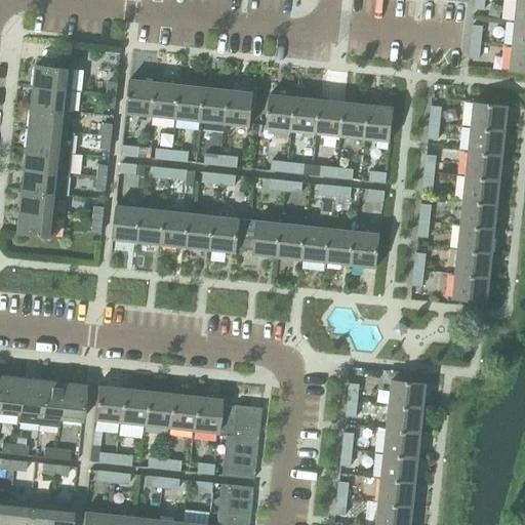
[(485,0),(475,0),(475,8),(485,9),(485,0)]
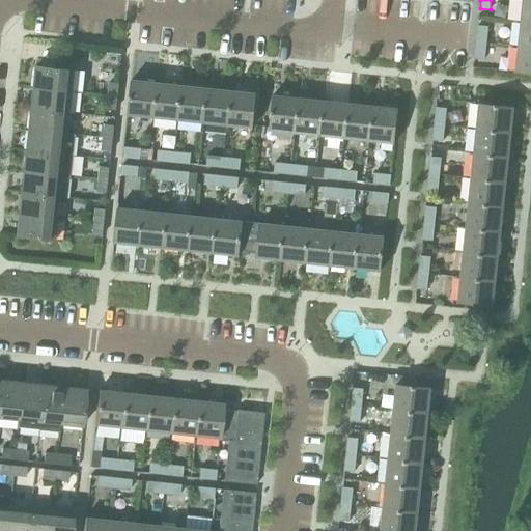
[(530,0),(524,0),(522,21),(530,22),(530,0)]
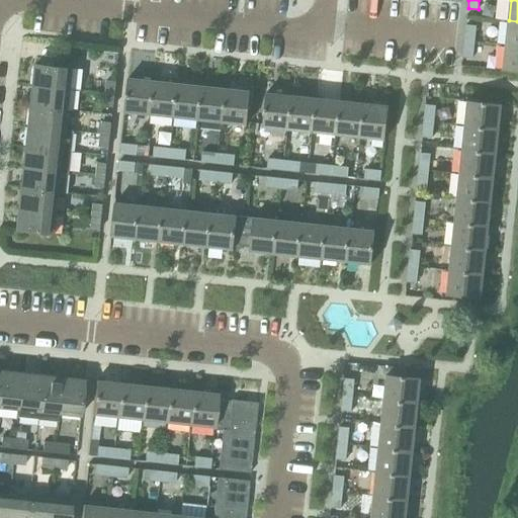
[(517,21),(509,20),(507,45),(517,46),(517,21)]
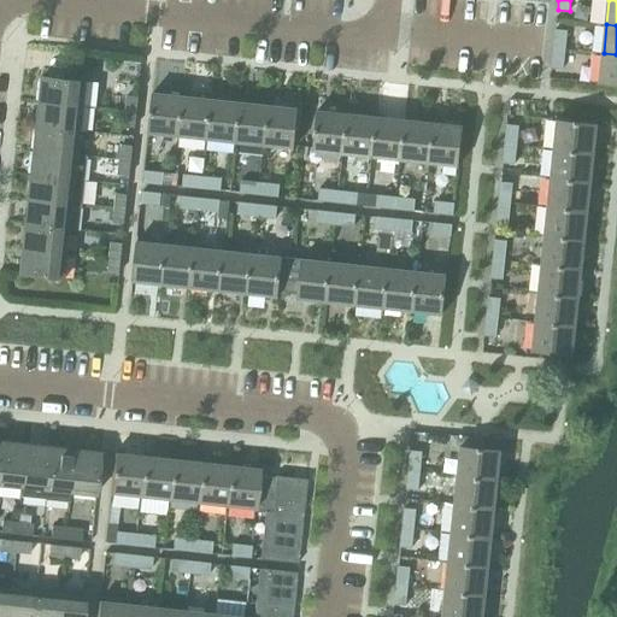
[(557,29),(554,48),(565,50),(568,30),(557,29)]
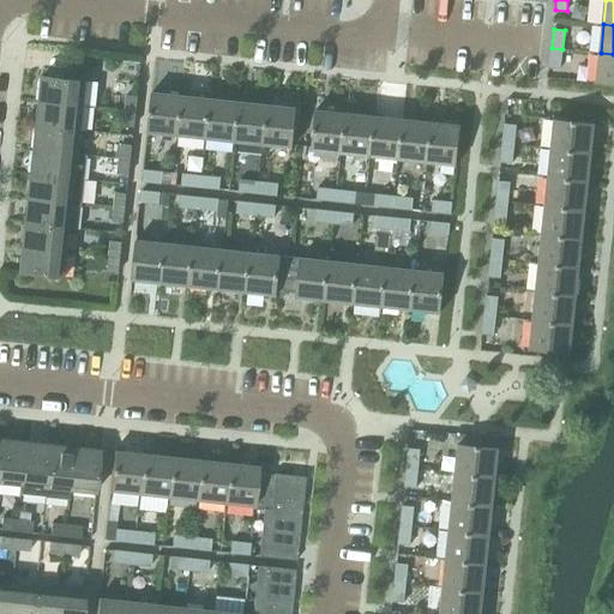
[(563,49),(552,48),(549,67),(561,68),(563,49)]
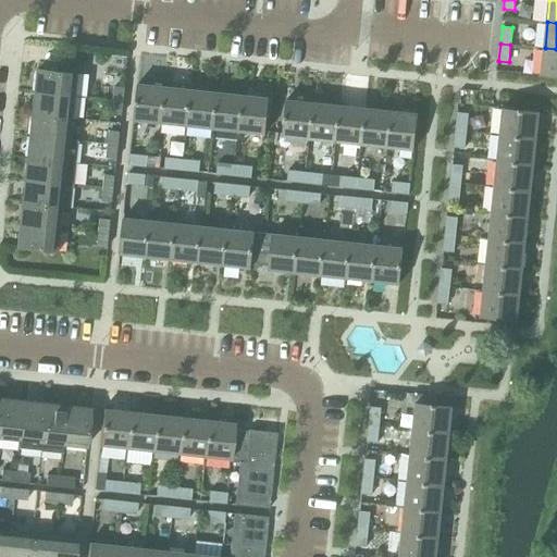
[(556,49),(545,48),(542,75),(556,76),(556,49)]
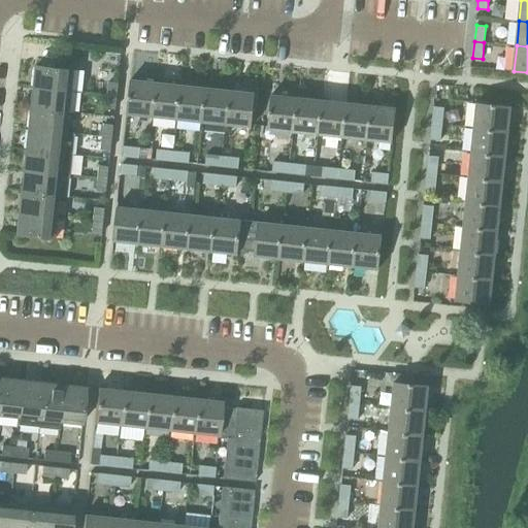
[(37,65),(35,87),(78,91),(83,92),(85,70),(74,69),(37,65)]
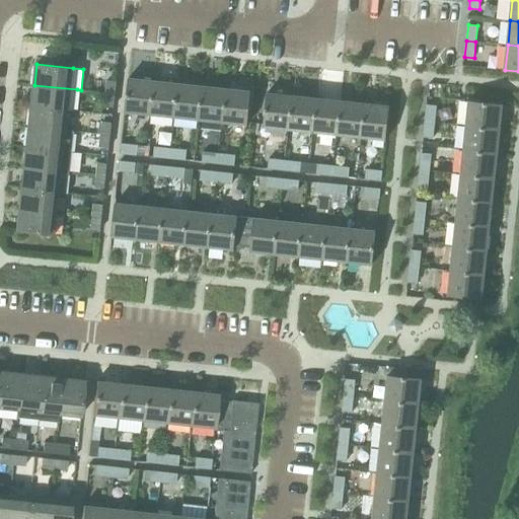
[(126,110),(150,114),(154,80),(129,78),(126,110)]
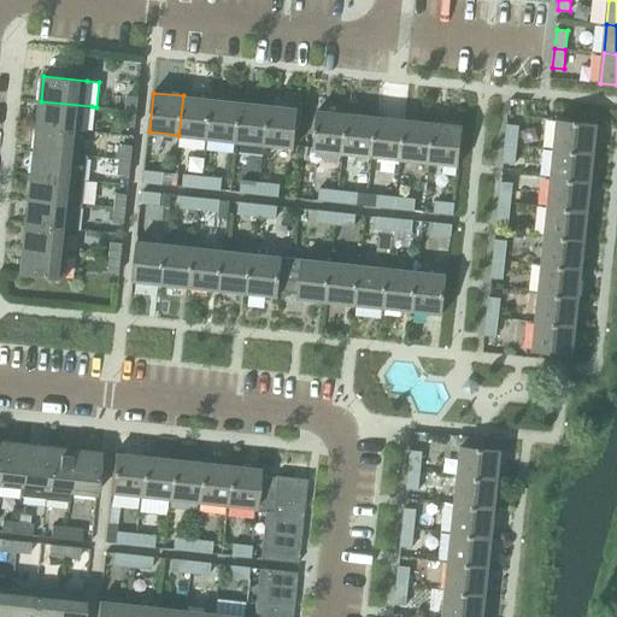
[(128,95),(127,110),(137,111),(139,97),(128,95)]
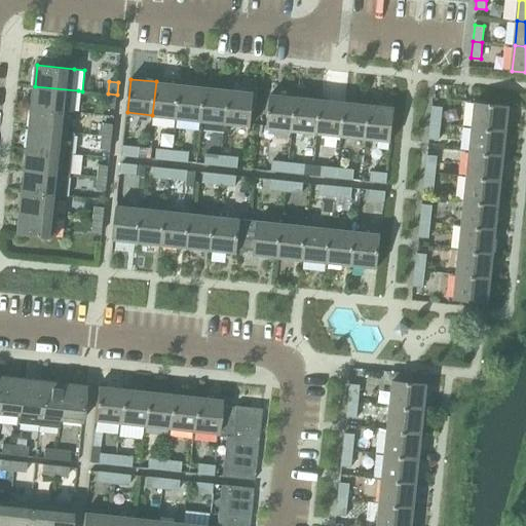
[(152,115),(177,118),(181,84),(158,81),(156,81),(152,115)]
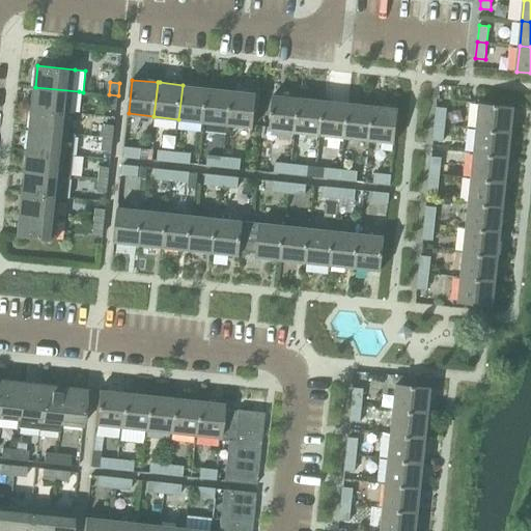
[(178,119),(203,121),(207,87),(183,85),(178,119)]
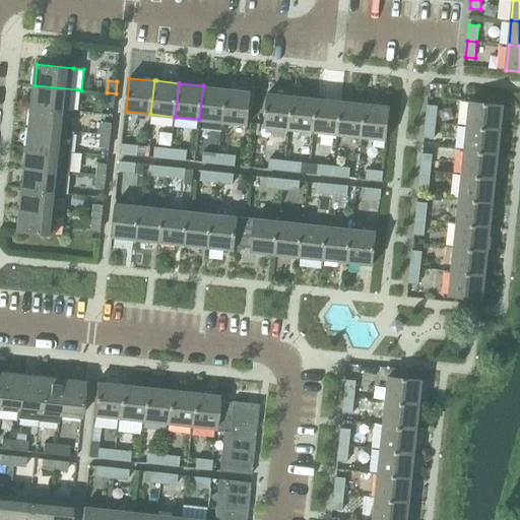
[(35,85),(33,106),(69,110),(74,111),(77,89),(35,85)]
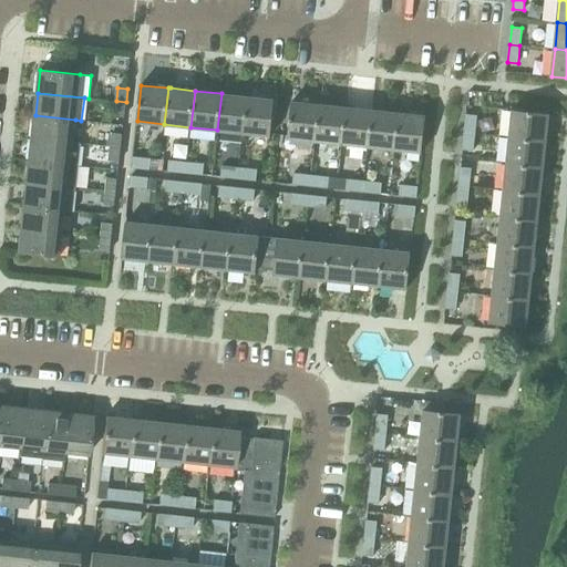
[(217,130),(244,133),(248,96),(222,93),(217,130)]
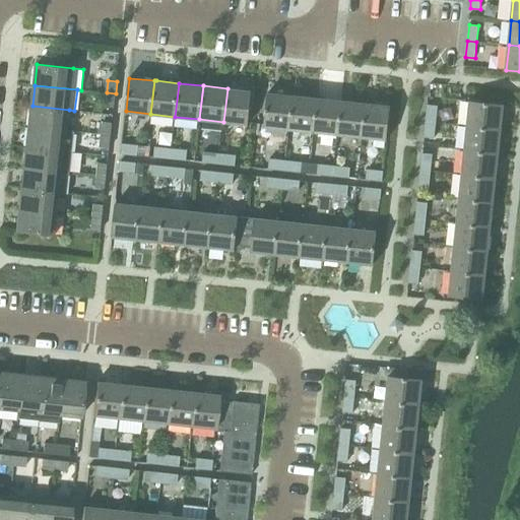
[(228,88),(223,122),(249,124),(252,90),(228,88)]
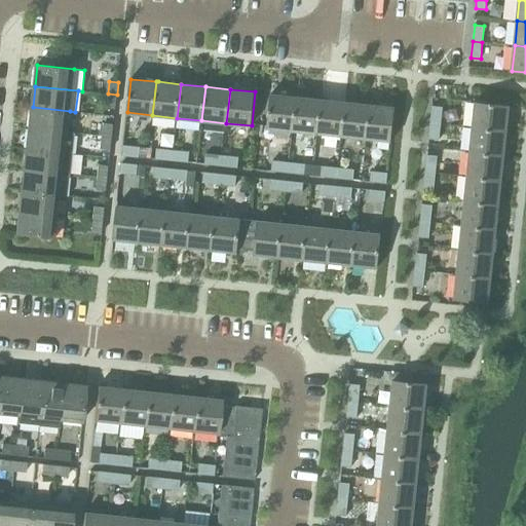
[(117,95),(108,94),(106,107),(115,108),(117,95)]
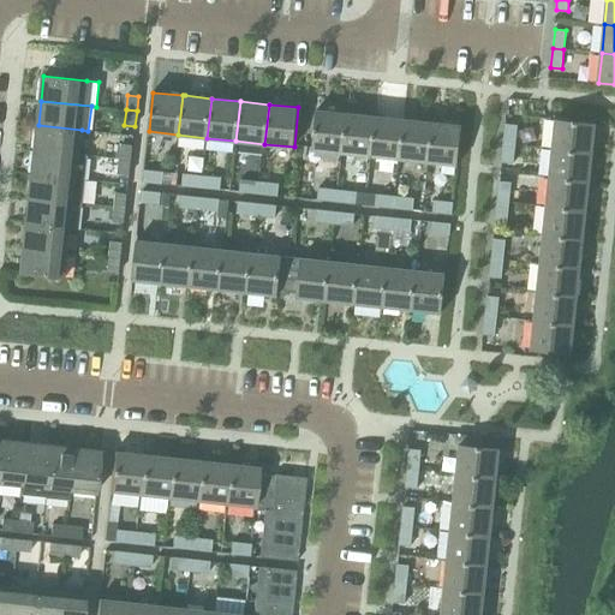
[(314,149),(342,153),(347,113),(317,109),(314,149)]
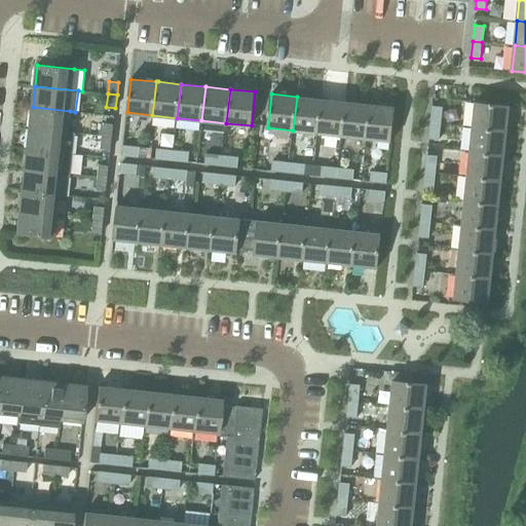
[(293,130),(317,133),(322,99),(297,97),(293,130)]
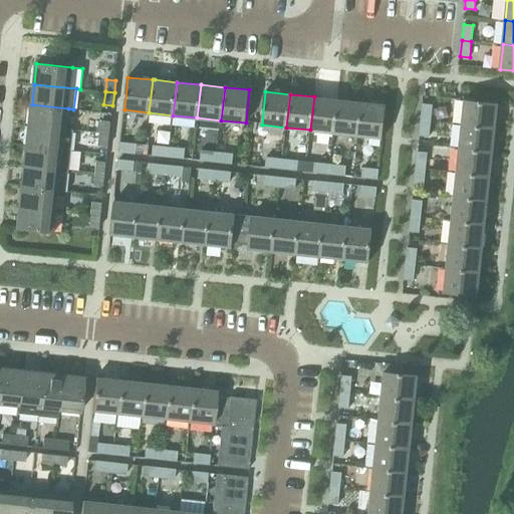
[(310,130),(334,133),(337,99),(314,96),(310,130)]
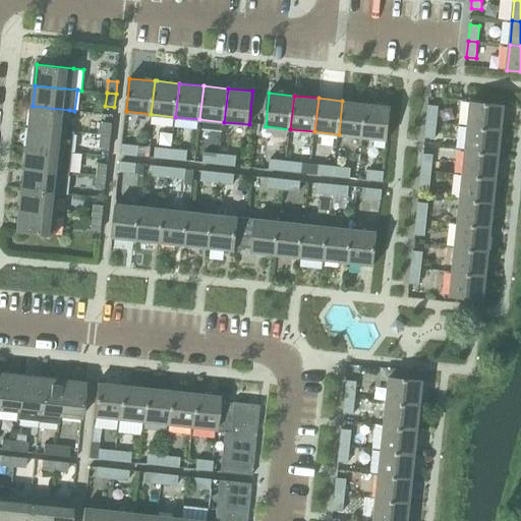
[(339,134),(363,136),(366,104),(342,101),(339,134)]
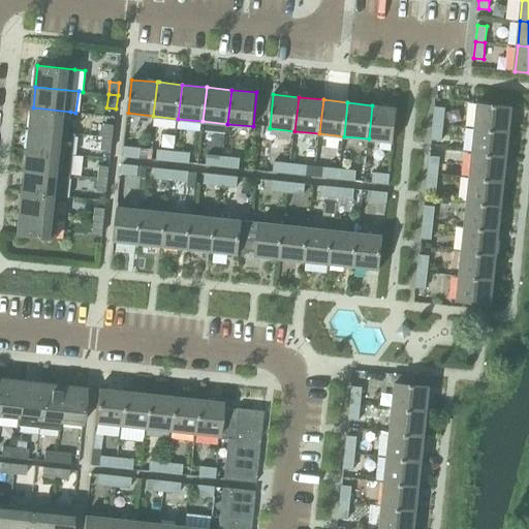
[(478,102),(476,127),(509,131),(512,105),(478,102)]
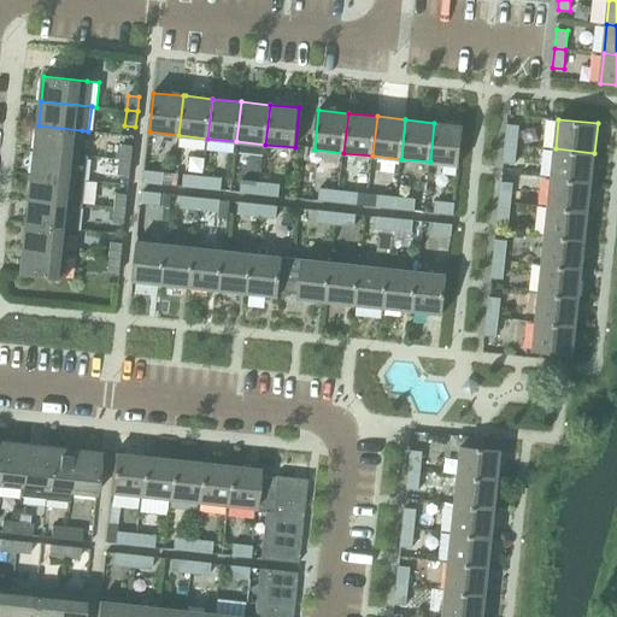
[(434,123),(430,162),(459,165),(464,125),(434,123)]
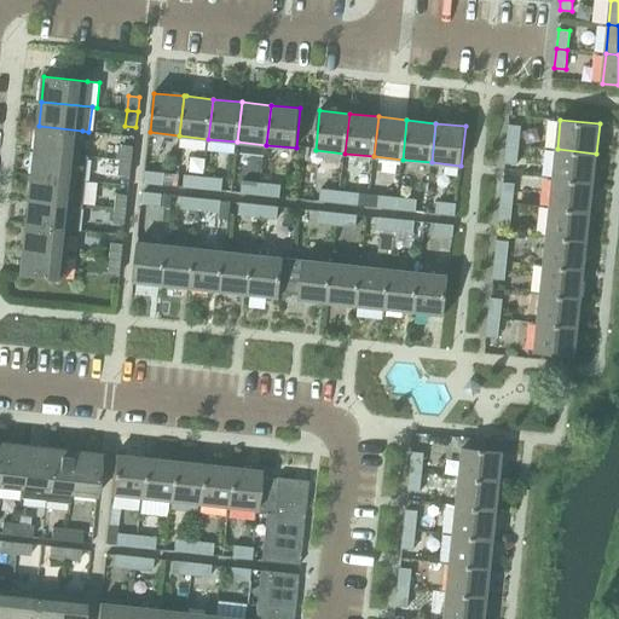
[(509,125),(508,144),(520,145),(521,126),(509,125)]
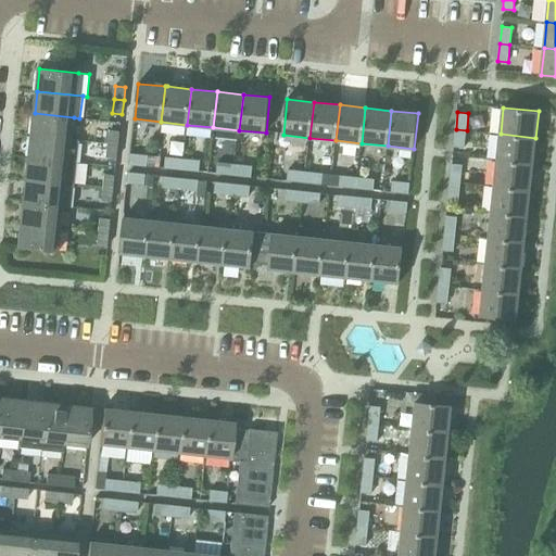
[(35,113),(33,135),(71,139),(74,117),(35,113)]
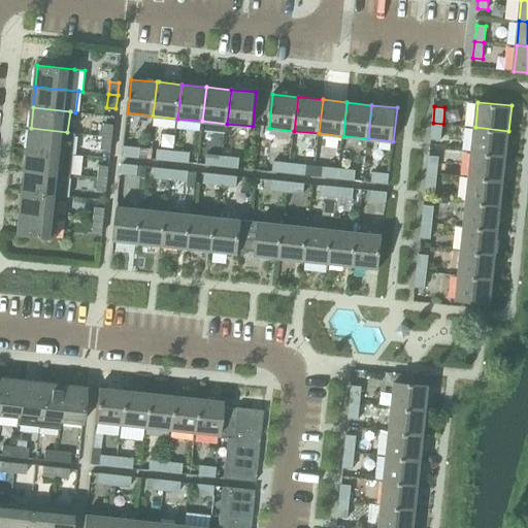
[(443,124),(433,123),(431,139),(441,140),(443,124)]
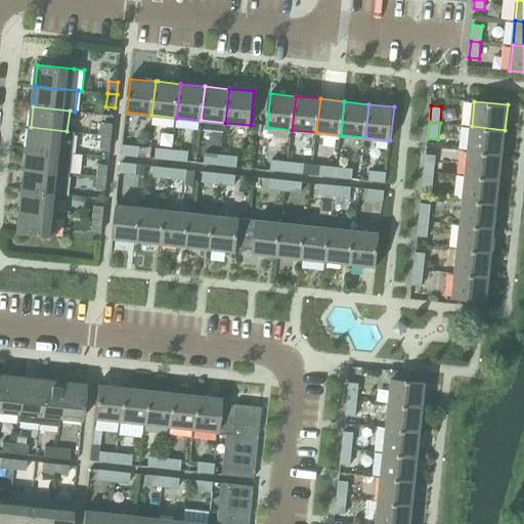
[(104,123),(102,135),(112,136),(114,124),(104,123)]
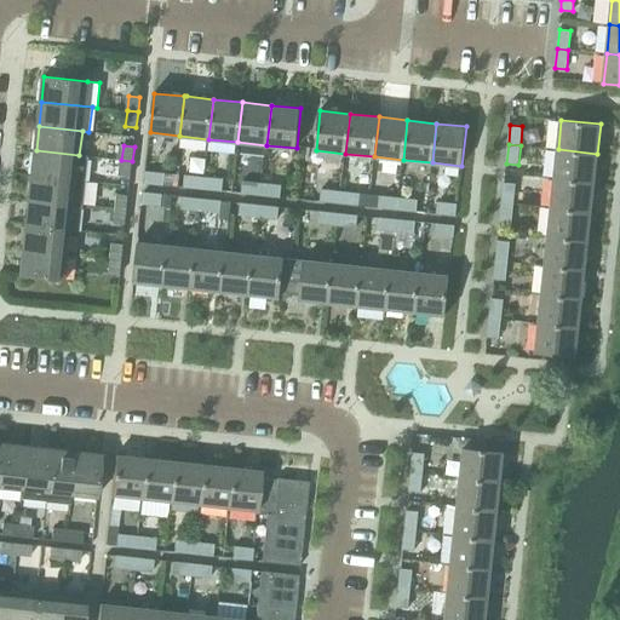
[(558,149),(555,178),(595,182),(597,154),(558,149)]
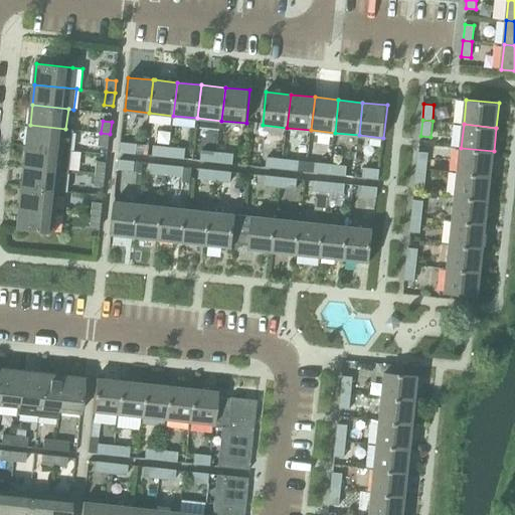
[(30,125),(28,146),(71,150),(73,130),(65,129),(30,125)]
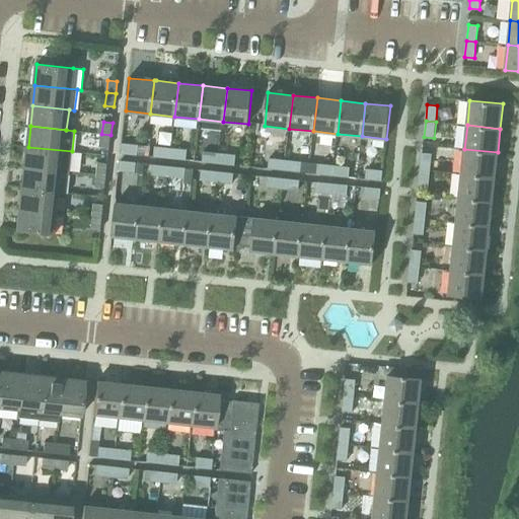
[(110,135),(101,134),(100,147),(109,148),(110,135)]
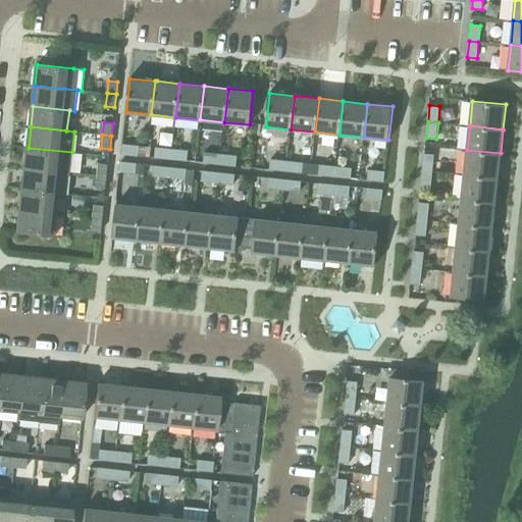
[(123,144),(121,154),(138,156),(139,146),(123,144)]
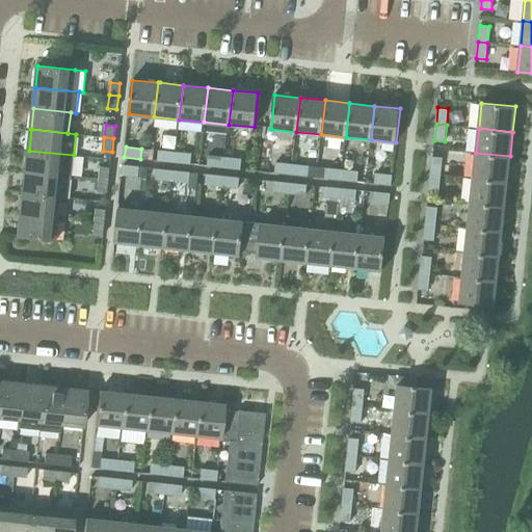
[(158,160),(175,162),(176,152),(159,150),(158,160)]
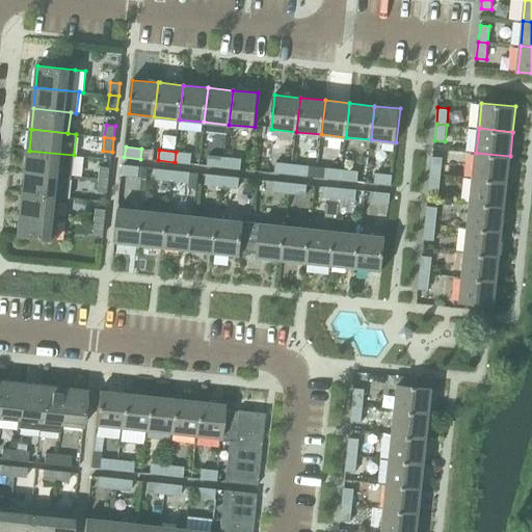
[(29,151),(26,171),(72,177),(74,155),(29,151)]
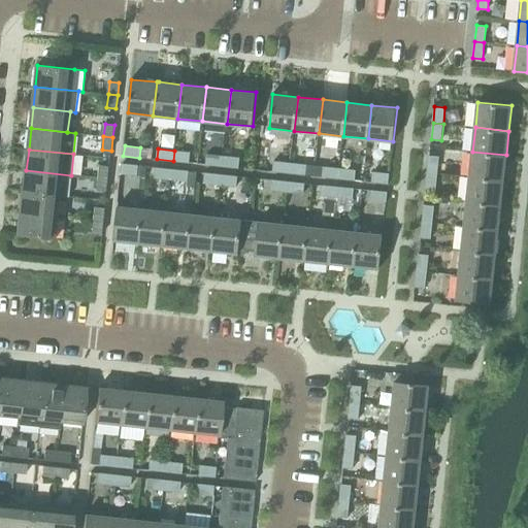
[(174,151),(173,161),(190,163),(191,153),(174,151)]
